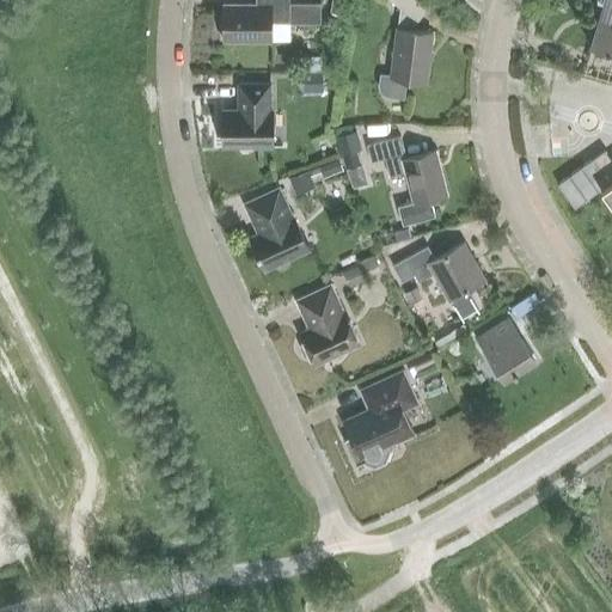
[(320,23),(320,2),(289,2),(288,0),(255,0),(256,5),(224,4),(222,41),(271,41),(271,23),(320,23)]
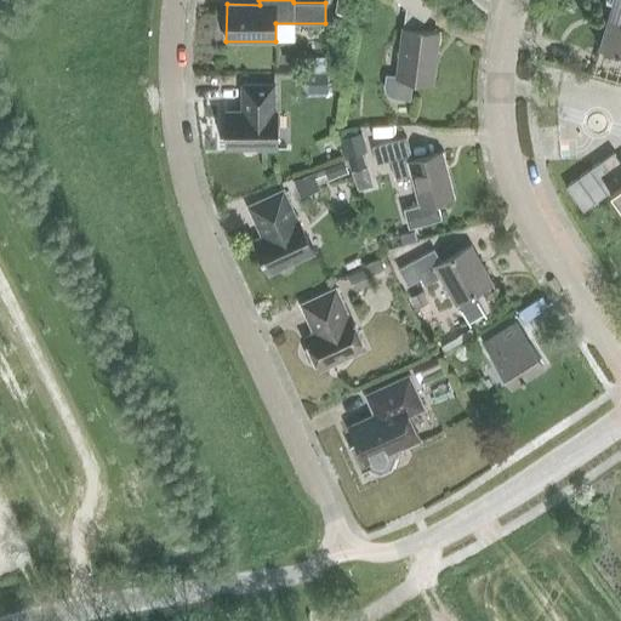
[(352,0),(335,0),(334,13),(351,17),(352,0)]
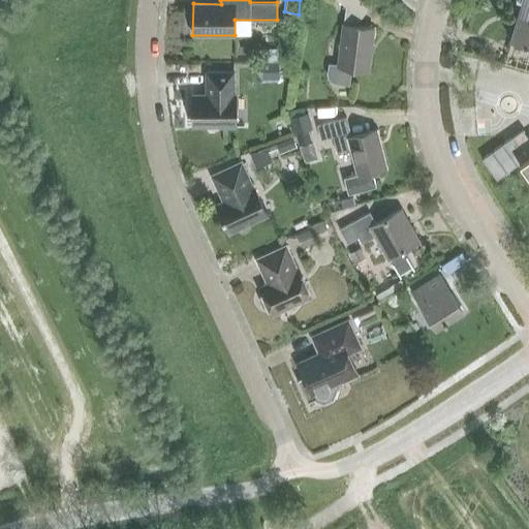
[(368,70),(373,27),(360,26),(360,19),(370,7),(361,0),(337,0),(345,6),(343,24),(338,66),(330,65),(329,73),(329,78),(332,81),(336,82),(348,84),(350,68),(368,70)]
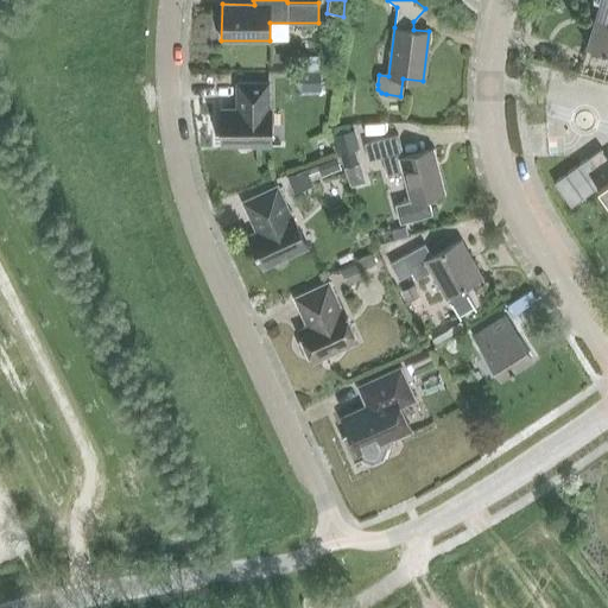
[(607,0),(599,0),(595,17),(607,20),(607,0)]
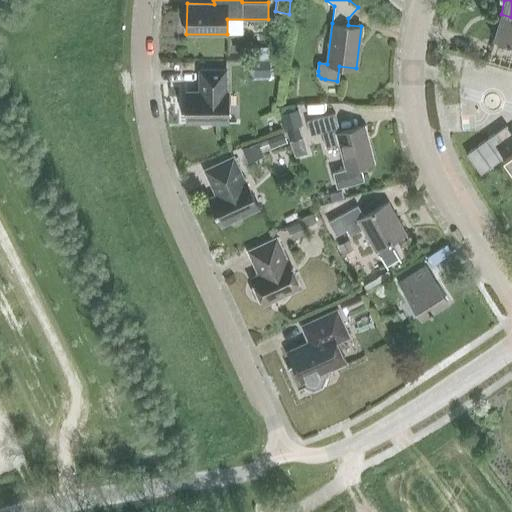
[(511,17),(501,14),(494,39),(511,44),(511,17)]
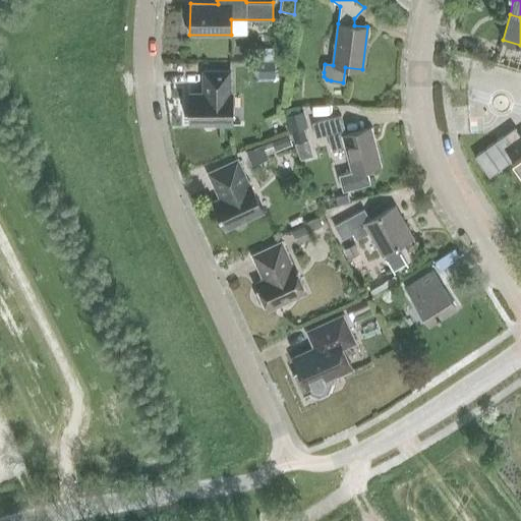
[(275,77),(275,61),(257,61),(257,78),(275,77)]
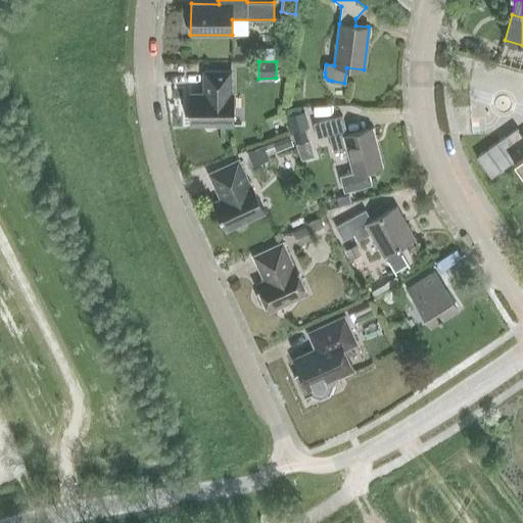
[(232,125),(232,94),(231,94),(231,72),(203,72),(203,94),(190,94),(190,125),(232,125)]
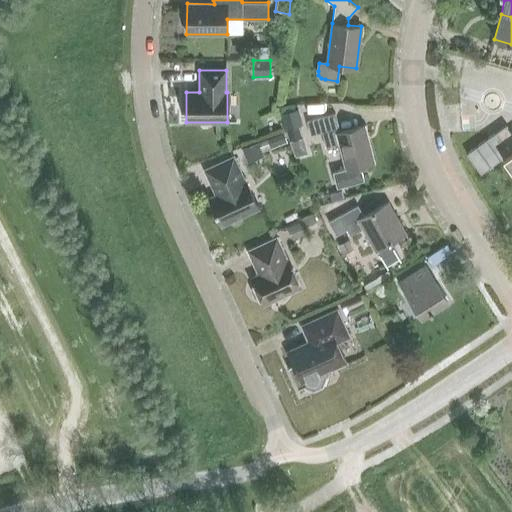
[(302,125),(298,109),(279,113),(284,130),(285,130),(288,141),(302,138),(299,126),(302,125)]
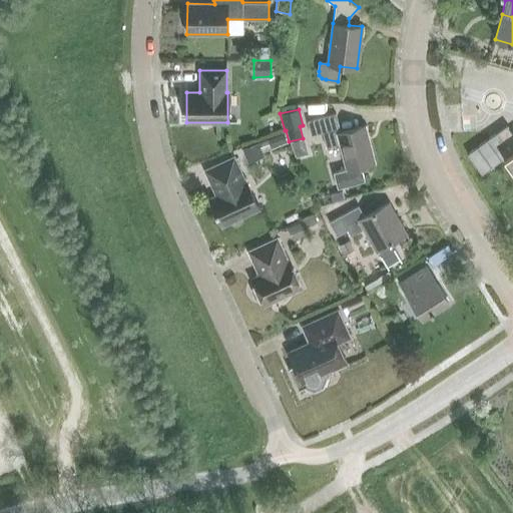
[(375,162),(365,125),(340,132),(339,128),(340,128),(336,113),(308,120),(311,135),(323,132),(327,147),(340,144),(346,168),(333,172),(337,188),(365,180),(361,166),(375,162)]
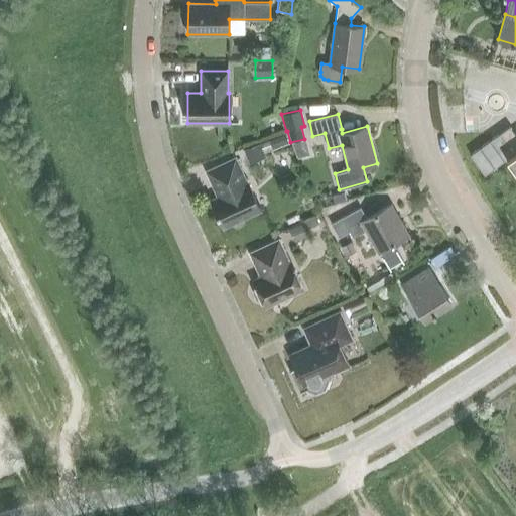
[(515,134),(509,126),(492,138),(470,154),(484,175),(506,158),(515,151),(515,134)]
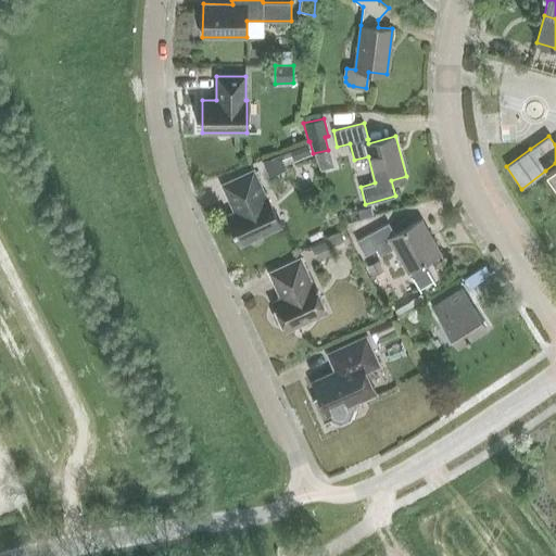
[(311,155),(306,143),(262,162),(268,178),(286,171),(283,166),(311,155)]
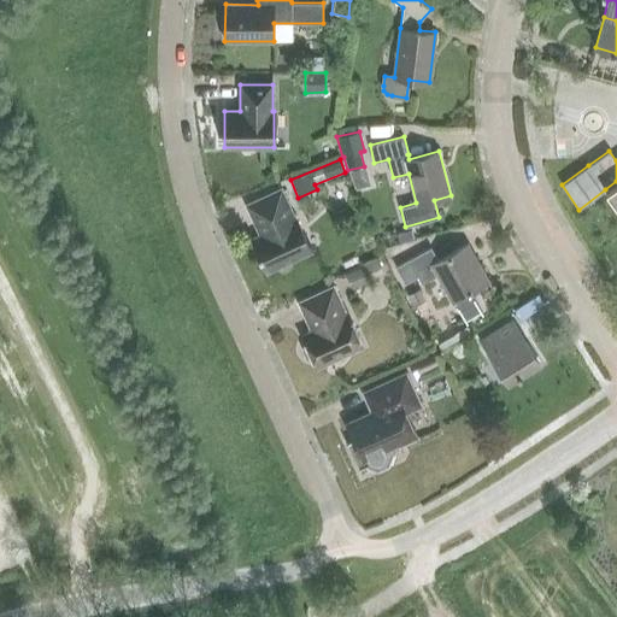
[(616,181),(605,189),(616,205),(616,181)]
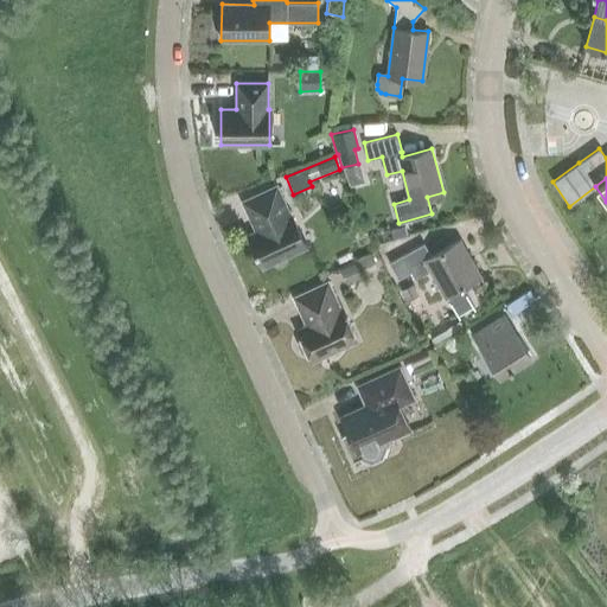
[(306,247),(291,215),(276,185),(243,200),(257,230),(247,235),(262,267),(306,247)]
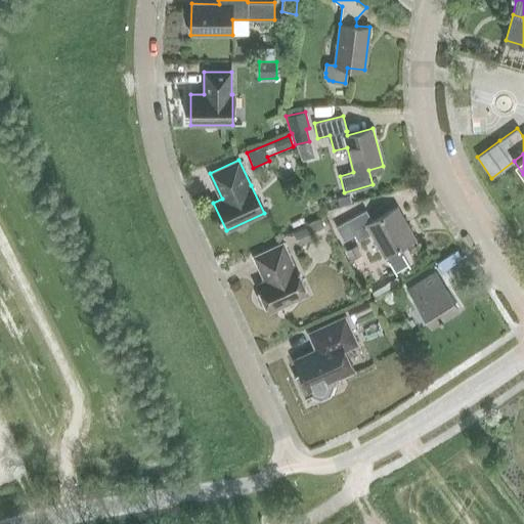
[(349,195),(337,199),(339,206),(351,203),(349,195)]
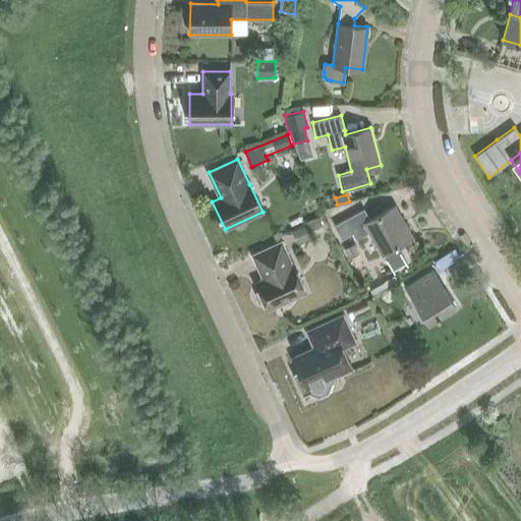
[(406,263),(397,246),(412,237),(395,206),(369,220),(363,209),(334,225),(342,239),(352,233),(356,239),(368,232),(382,254),(383,254),(393,271),(406,263)]
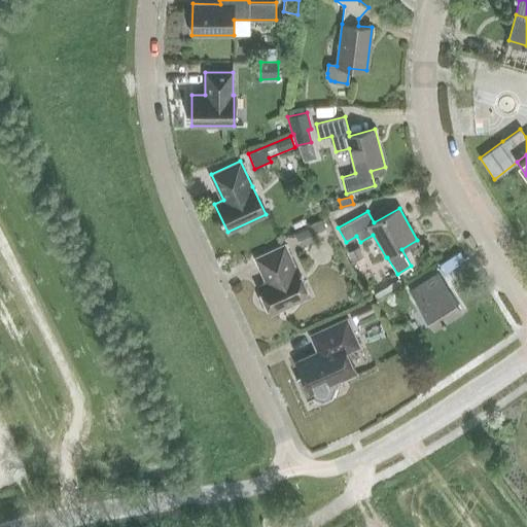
[(317,240),(311,226),(294,234),(301,247),(317,240)]
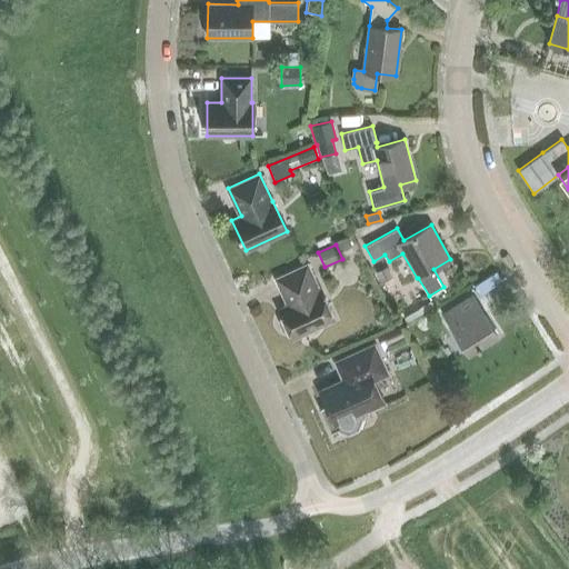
[(333,320),(320,289),(319,289),(307,263),(277,278),(288,303),(279,308),(282,316),(280,317),(278,321),(282,330),(288,332),(289,331),(292,339),(333,320)]
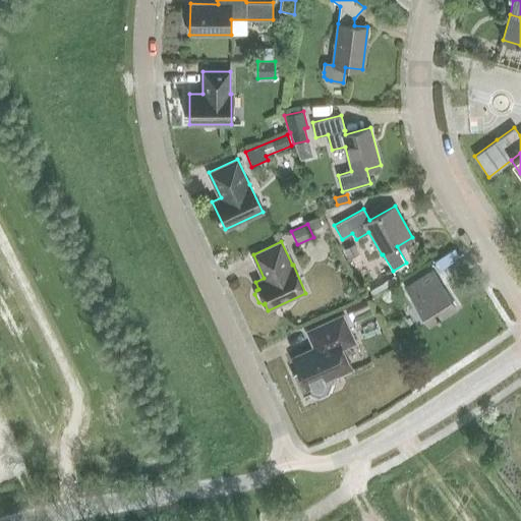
[(361,266),(356,254),(359,253),(354,243),(344,248),(347,256),(345,257),(351,271),(361,266)]
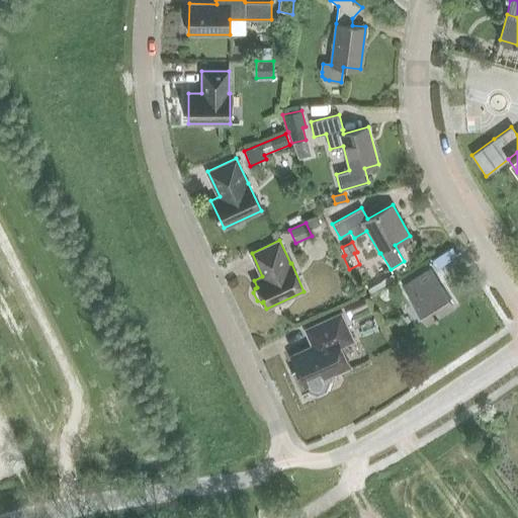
[(427,323),(452,307),(430,270),(405,286),(427,323)]
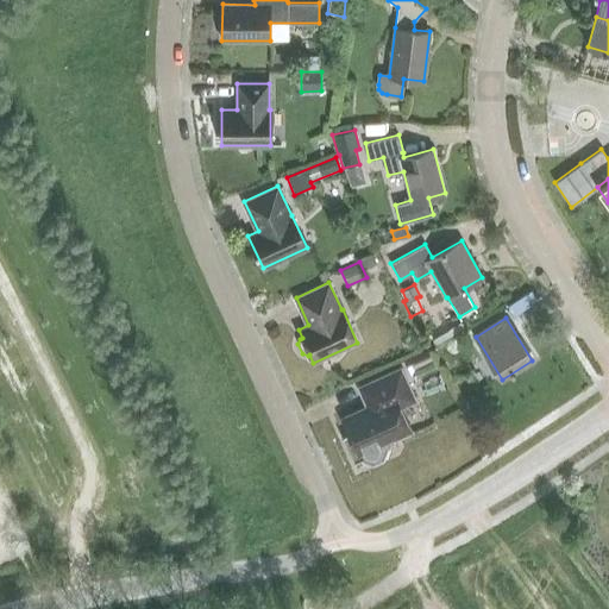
[(401,408),(416,401),(401,368),(357,387),(366,407),(341,418),(350,434),(344,438),(343,435),(341,437),(353,463),(362,459),(372,463),(383,458),(387,447),(384,443),(393,439),(394,441),(412,433),(401,408)]
